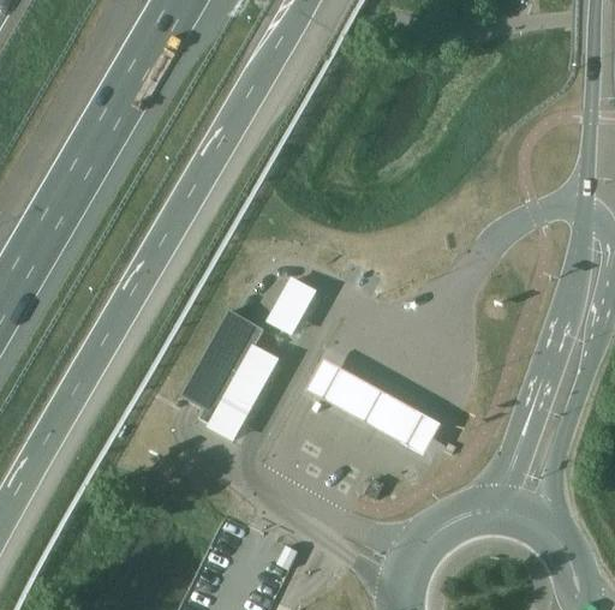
[(290,270),(270,317),(298,329),(317,282),(290,270)]
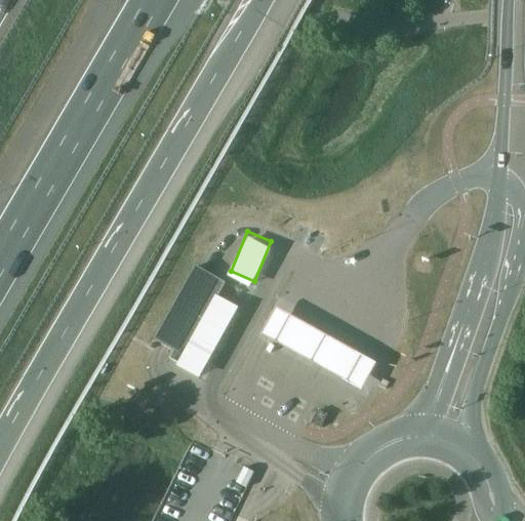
[(175,345),(215,273),(206,268),(196,262),(156,333),(168,341),(175,345)]
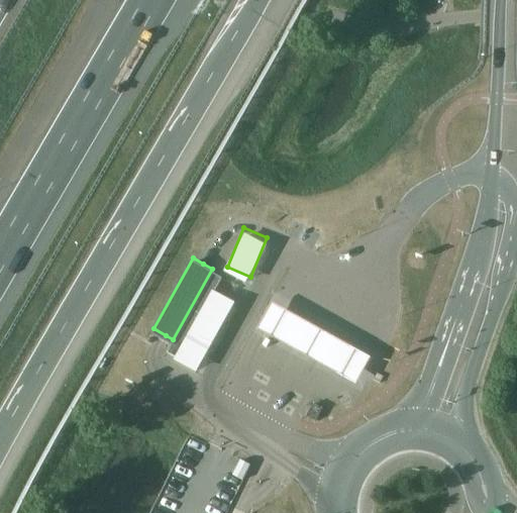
[(171,342),(167,350),(178,356),(216,287),(223,275),(212,269),(173,339),(171,342)]
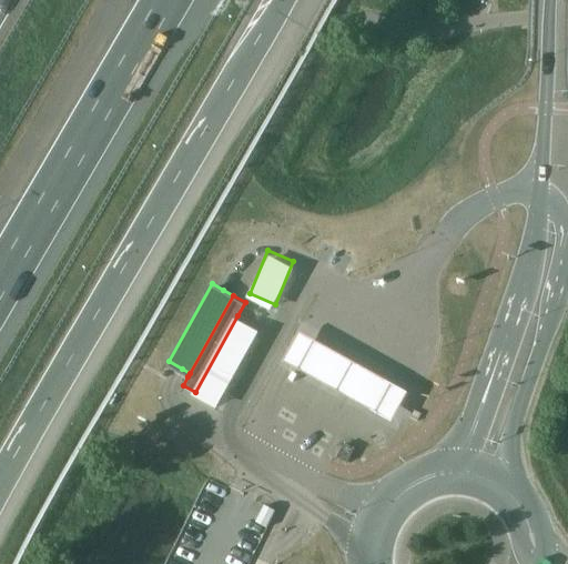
[(237,315),(195,392),(216,403),(259,328),(237,315)]
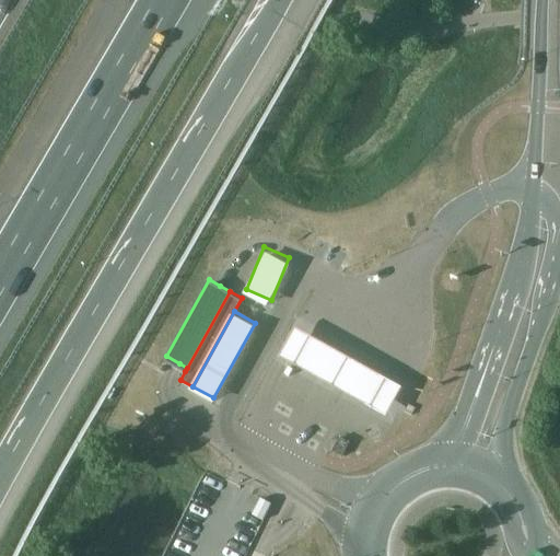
[(400,385),(295,327),(279,355),(384,413),(400,385)]
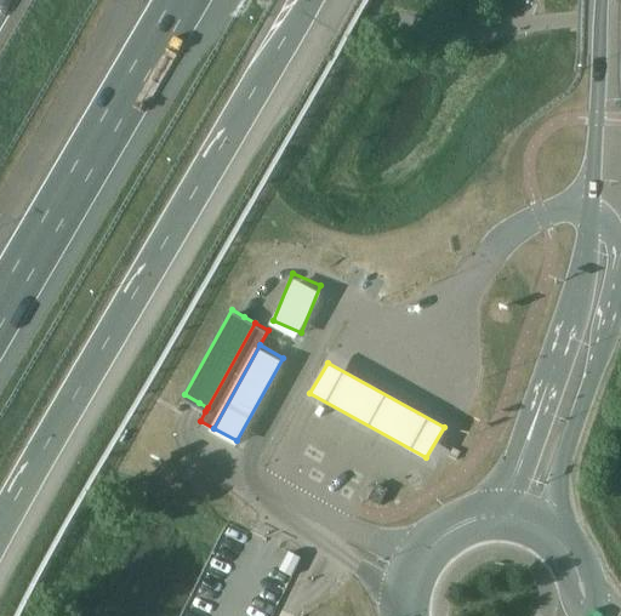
[(377,482),(369,496),(380,502),(388,488),(377,482)]
